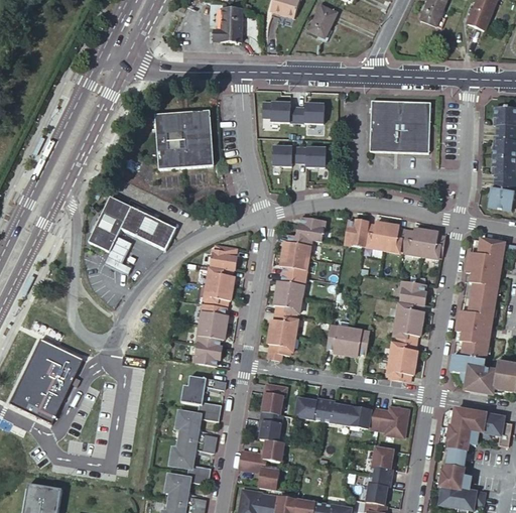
[(272,0),(270,8),(294,16),(298,0),(272,0)]
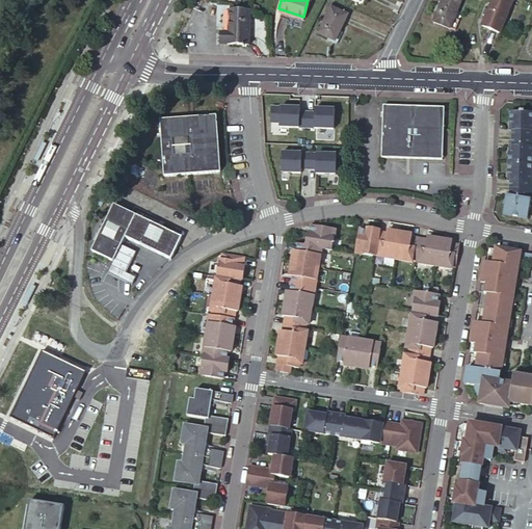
[(442,0),(434,19),(451,26),(462,0),(442,0)]
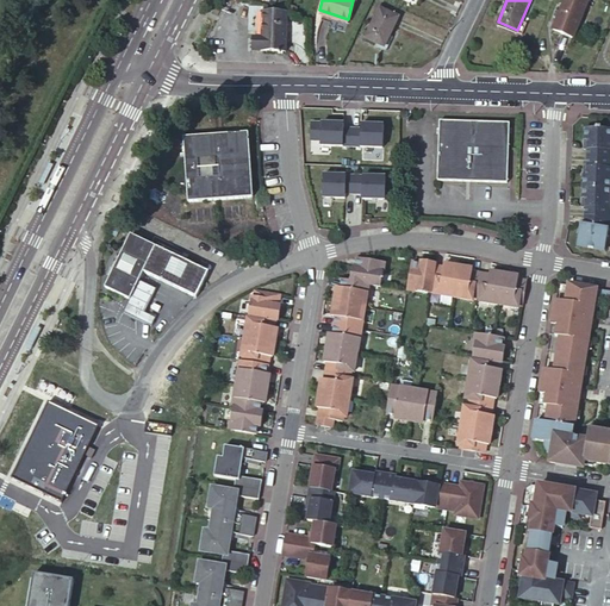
[(565,0),(553,27),(573,35),(587,0),(565,0)]
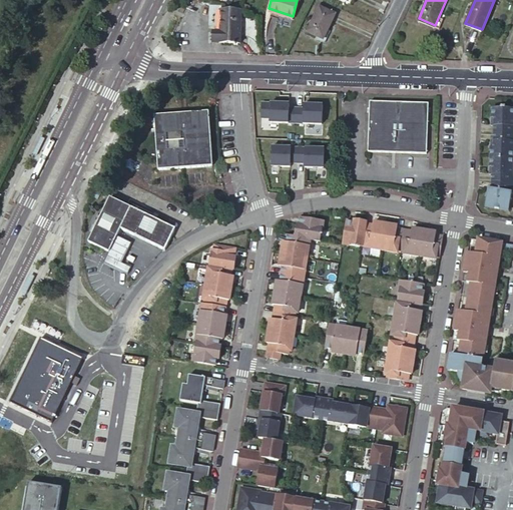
[(336,11),(320,3),(309,28),(324,36),(336,11)]
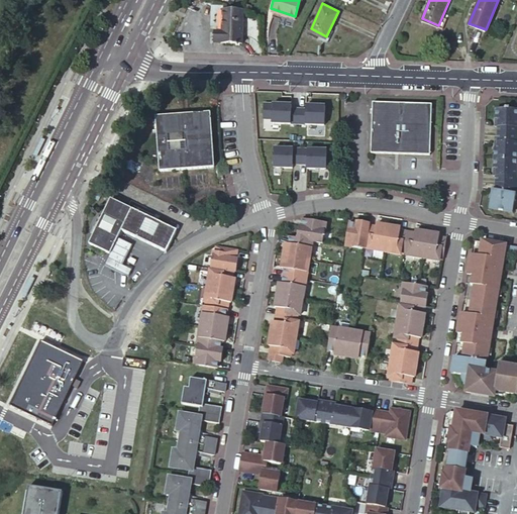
[(238,41),(238,6),(225,6),(219,6),(218,29),(214,29),(214,40),(238,41)]
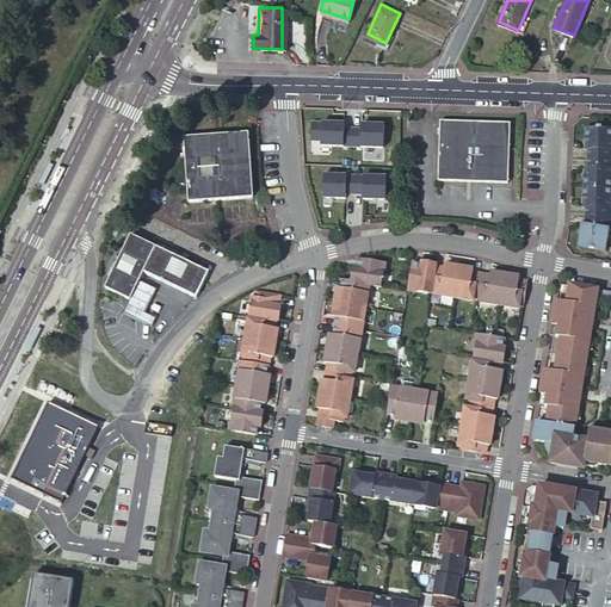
[(390,116),(308,112),(306,146),(390,147),(390,116)]
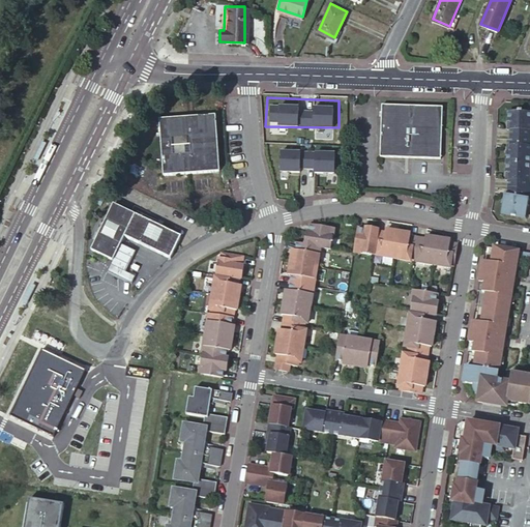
[(393,114),(393,101),(380,100),(378,153),(391,154),(393,114)]
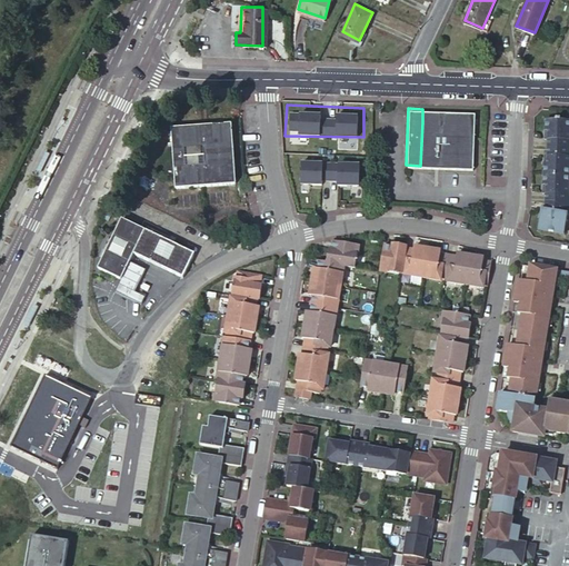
[(475,111),(422,109),(422,122),(475,123),(475,111)]
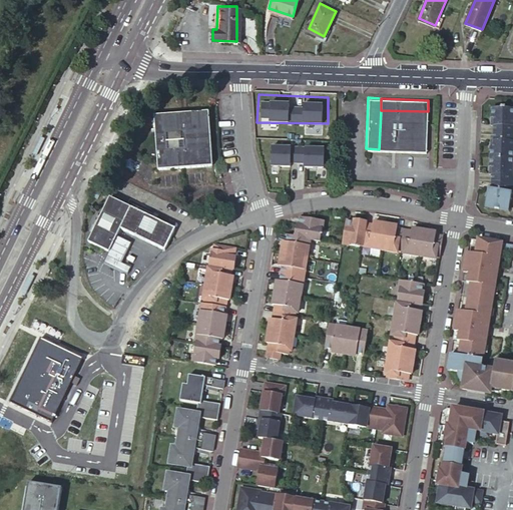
[(490,105),(490,115),(493,115),(492,122),(492,130),(511,130),(511,123),(512,123),(512,114),(512,104),(504,105),(504,103),(500,103),(500,105),(490,105)]
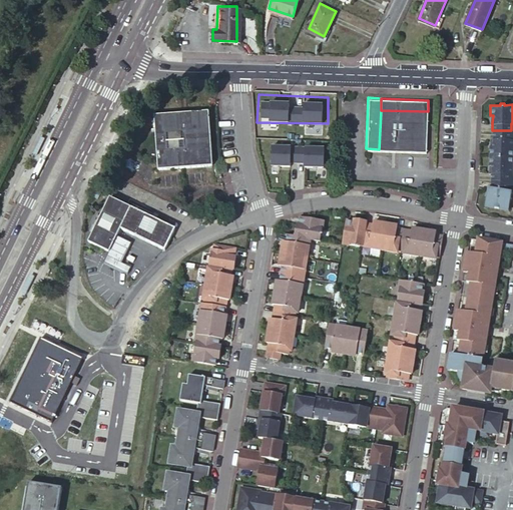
[(210,108),(155,111),(158,165),(213,162),(210,108)]
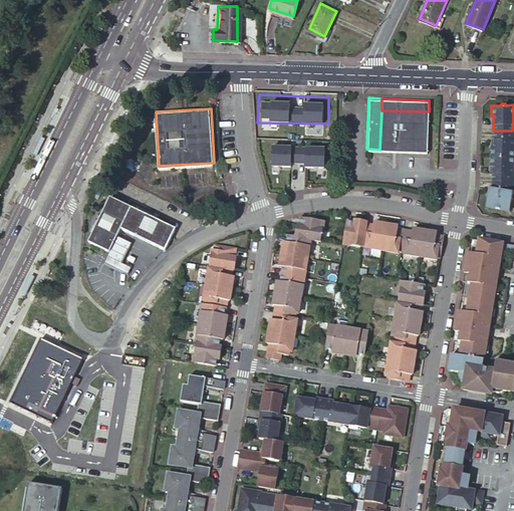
[(429,111),(381,110),(379,150),(427,151),(429,111)]
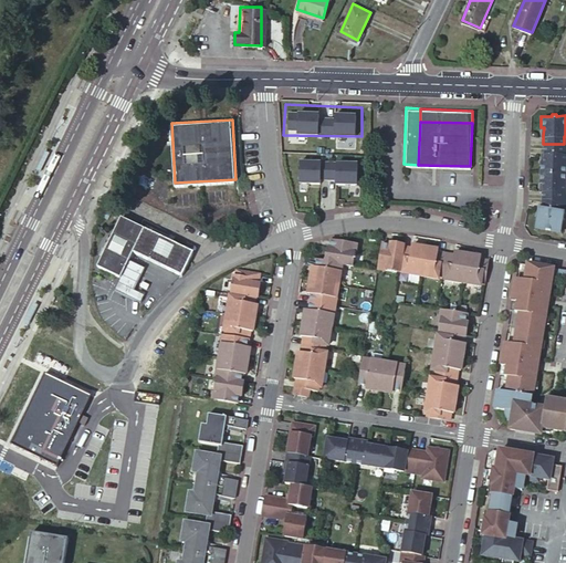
[(564,144),(543,144),(543,152),(543,160),(540,160),(540,170),(565,171),(565,152),(563,152),(564,144)]
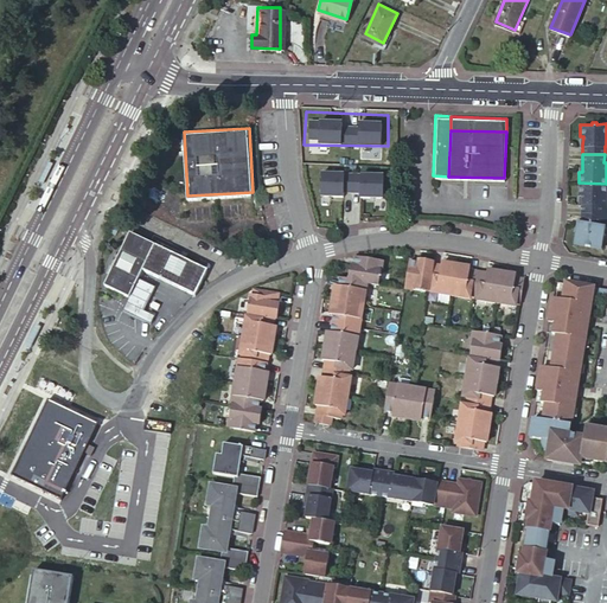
[(320,198),(383,198),(383,173),(320,173),(320,198)]
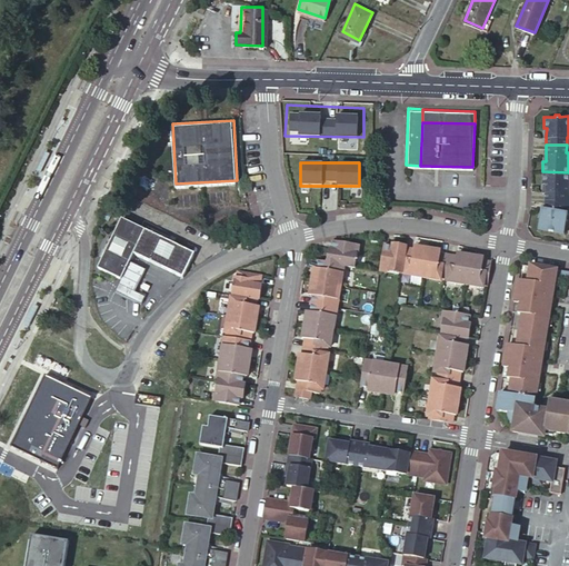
[(568,172),(542,171),(542,182),(546,182),(545,191),(545,199),(566,200),(566,194),(568,194),(568,172)]
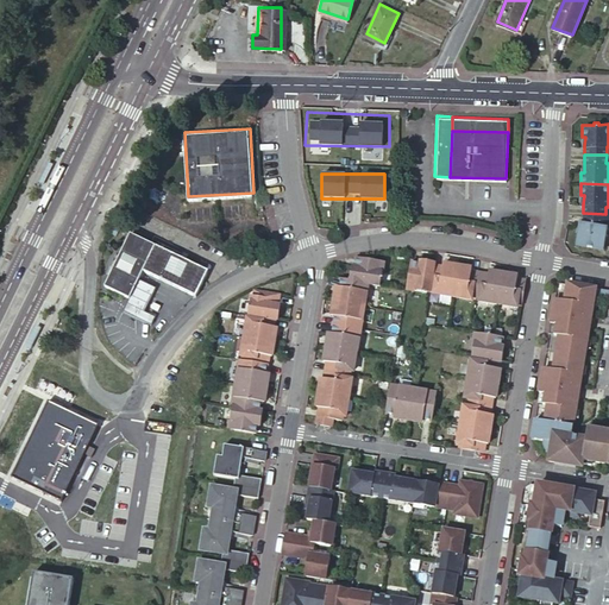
[(577,229),(575,241),(603,247),(608,224),(603,222),(606,214),(583,213),(582,221),(581,231),(577,229)]
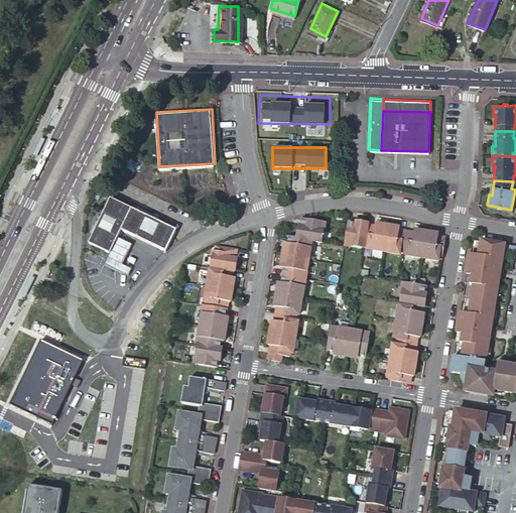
[(131,207),(109,196),(102,211),(104,213),(99,226),(96,224),(89,241),(110,251),(121,228),(131,207)]
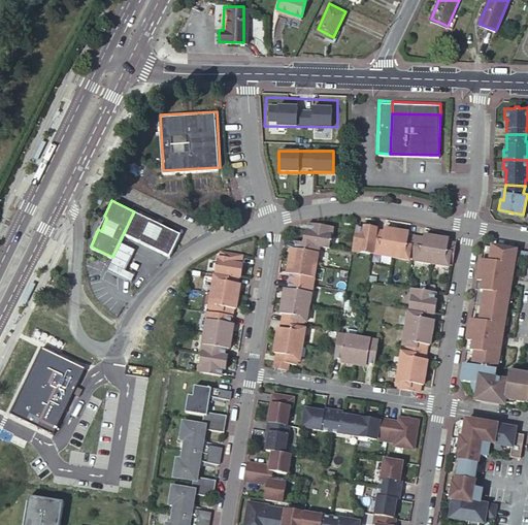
[(156,221),(134,211),(124,233),(168,254),(179,231),(165,225),(164,227),(155,223),(156,221)]
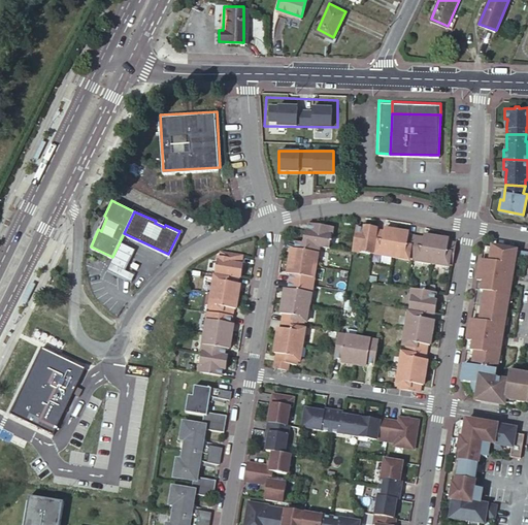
[(104,216),(98,229),(101,231),(106,218),(104,216)]
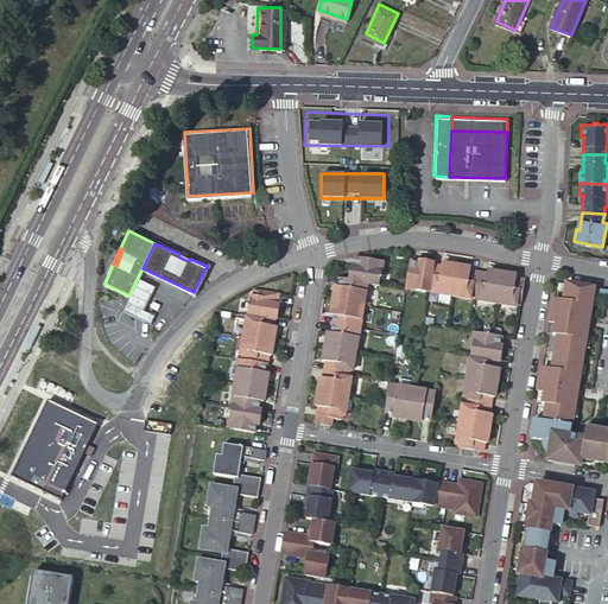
[(359,280),(377,283),(380,264),(374,264),(375,259),(353,255),(352,264),(349,264),(347,278),(359,280)]
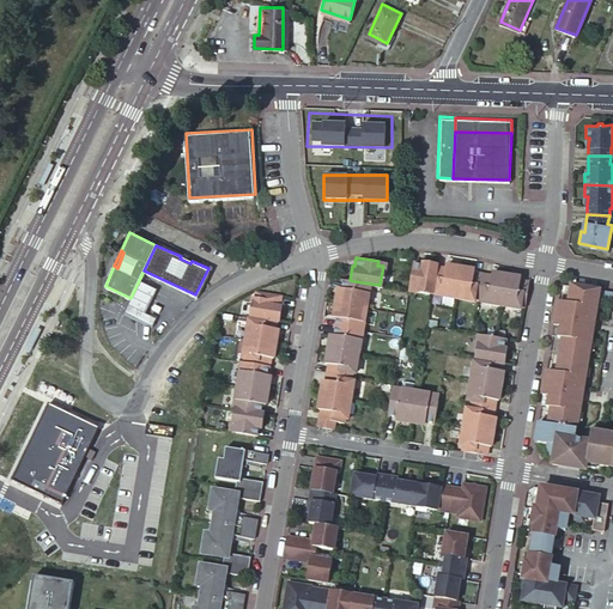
[(430,290),(435,267),(435,263),(420,261),(419,265),(411,262),(407,285),(411,285),(411,291),(430,293),(430,290)]
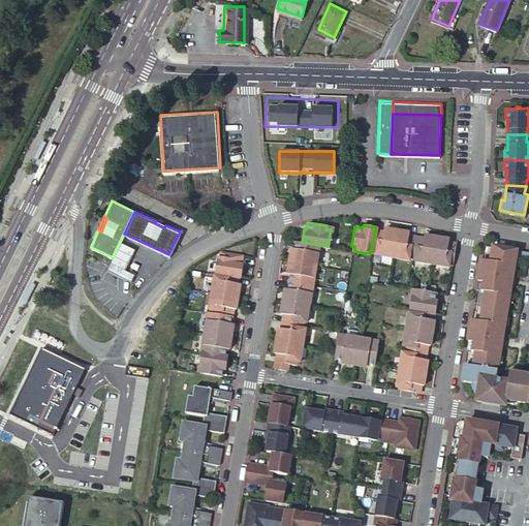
[(375,230),(371,250),(375,251),(374,254),(391,256),(395,230),(382,228),(382,231),(375,230)]
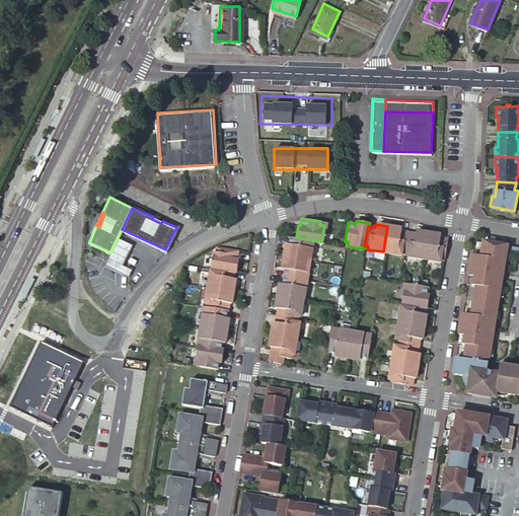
[(387,226),(383,251),(399,254),(399,251),(403,252),(408,232),(399,230),(399,228),(387,226)]
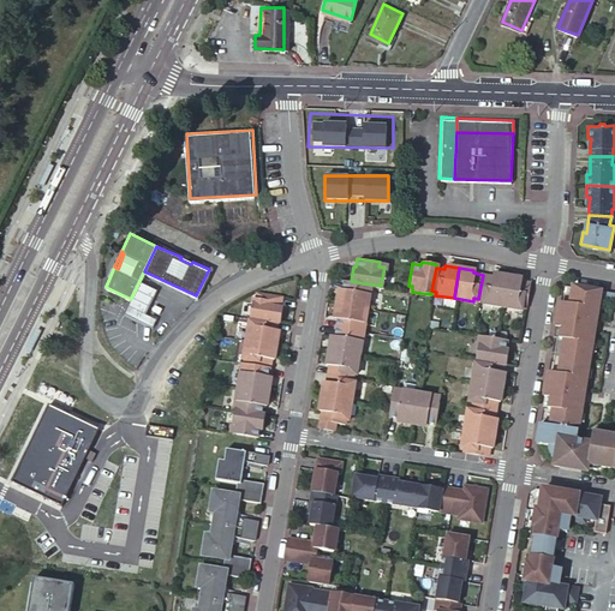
[(501,305),(506,275),(491,273),(491,276),(483,275),(478,299),(483,299),(482,303),(501,305)]
